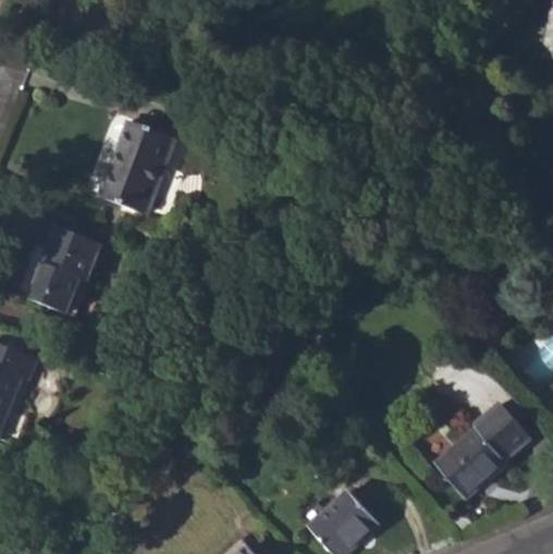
[(551,0),(541,56),(552,57),(552,0),(551,0)]
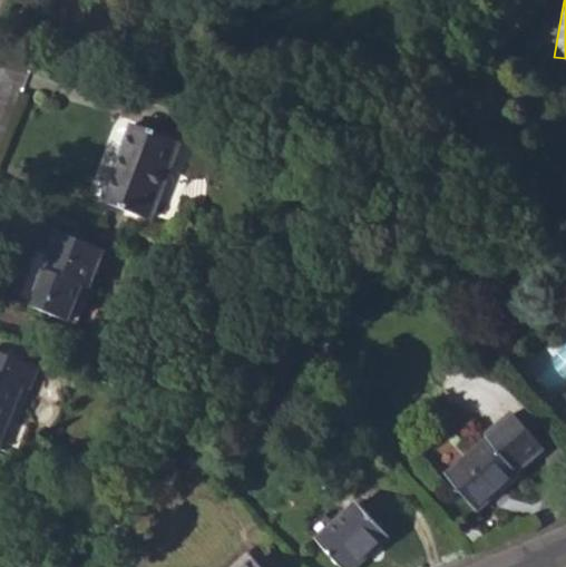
[(99,199),(148,218),(178,142),(128,123),(99,199)]
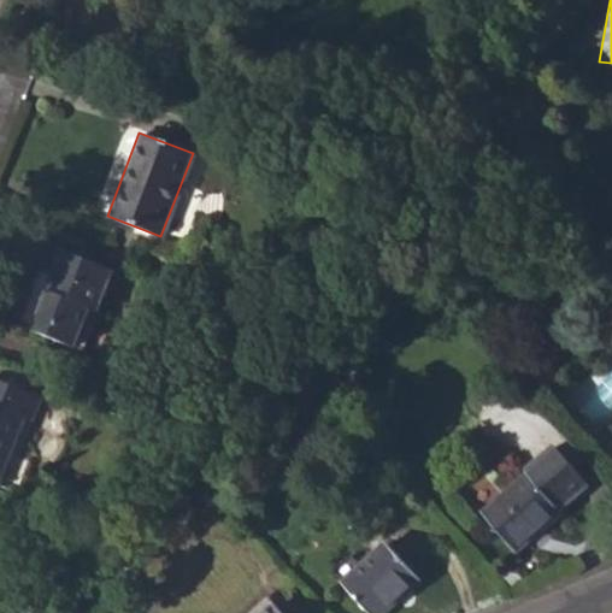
[(30,328),(80,348),(110,270),(59,249),(30,328)]
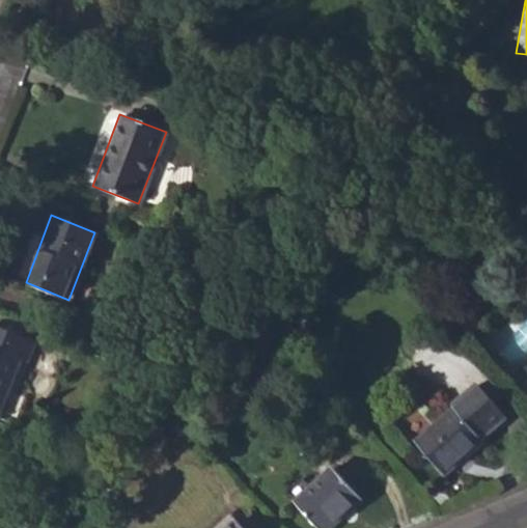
[(0,406),(2,400),(6,389),(19,358),(25,359),(32,340),(0,327),(0,406)]
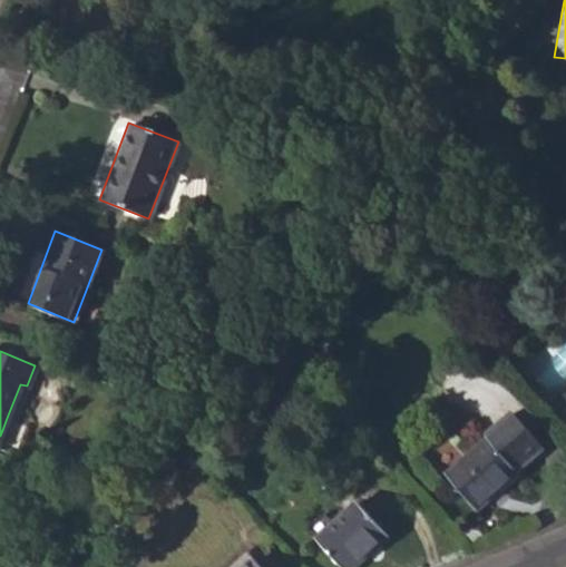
[(443,472),(475,509),(518,472),(516,469),(543,445),(511,409),(484,432),(486,434),(443,472)]
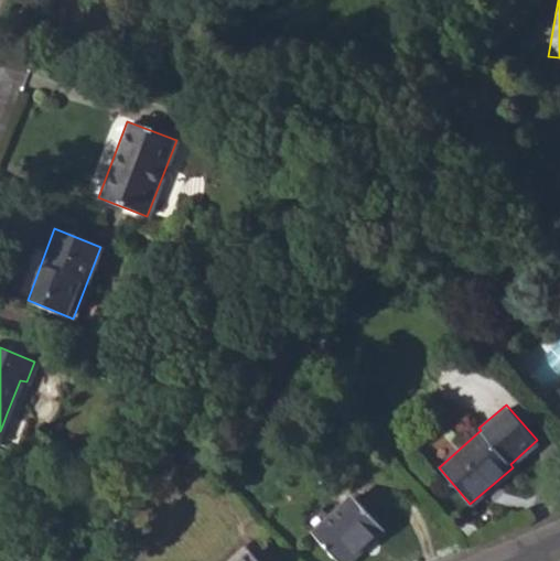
[(0,442),(11,446),(21,420),(7,413),(2,425),(0,431),(0,442)]
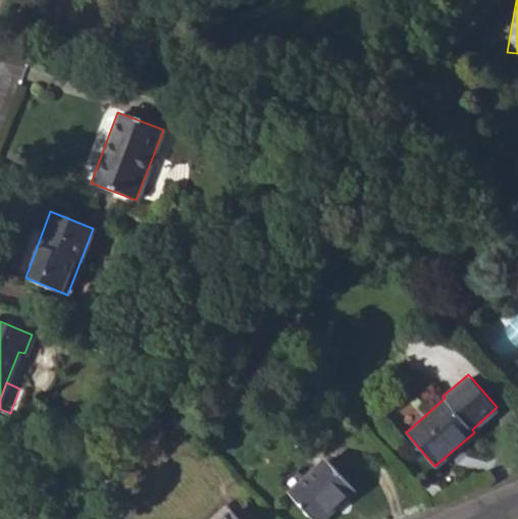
[(289,491),(314,518),(321,518),(354,488),(324,458),(304,477),(289,491)]
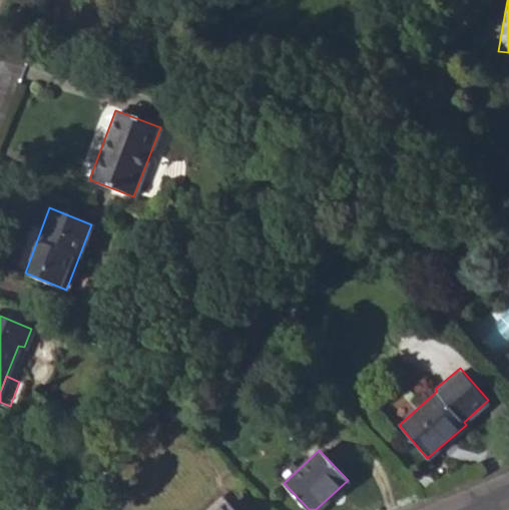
[(284,483),(299,469),(290,459),(275,473),(284,483)]
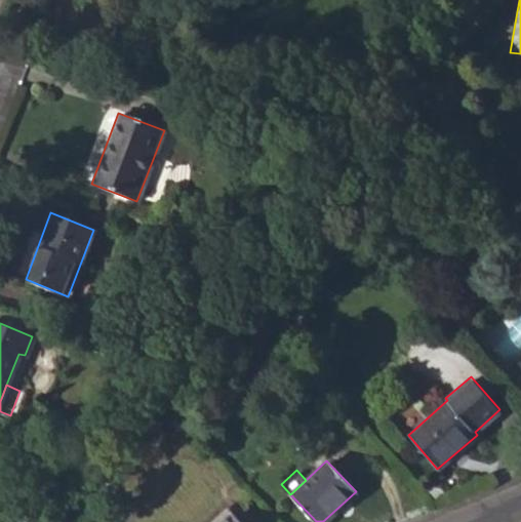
[(218,521),(239,521),(231,512),(218,521)]
